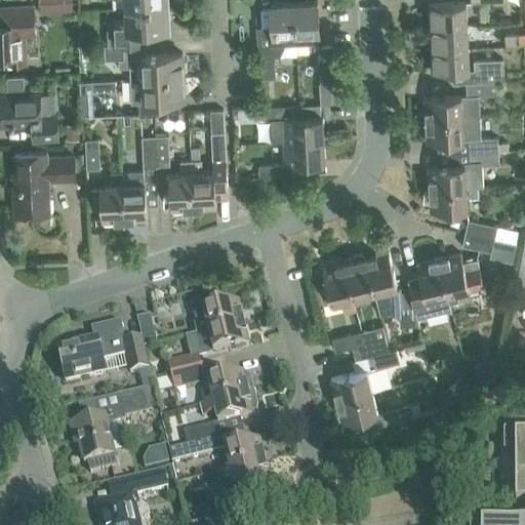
[(39,0),(40,13),(72,11),(71,0),(39,0)]
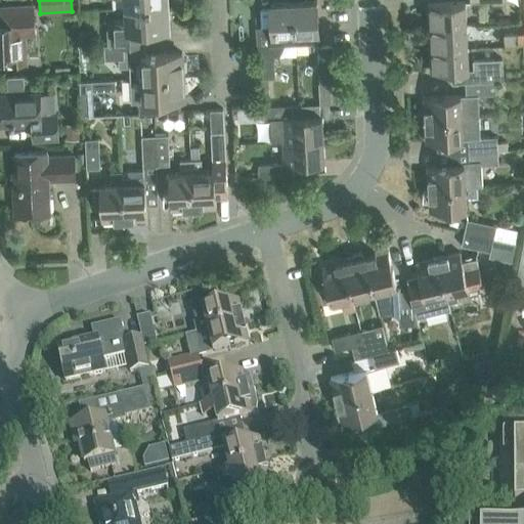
[(294,3),(296,44),(319,43),(317,2),(294,3)]
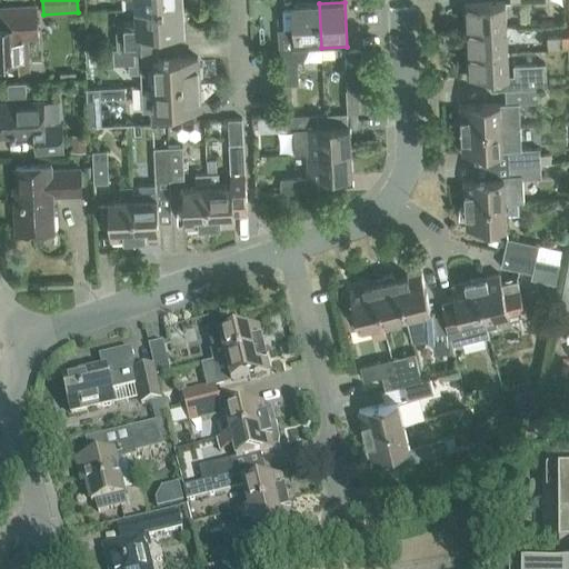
[(465,5),(466,29),(507,28),(506,2),(465,5)]
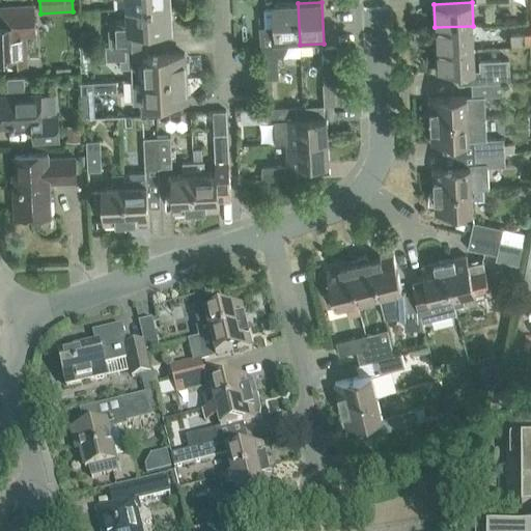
[(275,26),(259,26),(260,51),(264,51),(267,80),(278,79),(277,58),(283,57),(288,45),(300,45),(298,3),(274,4),(275,26)]
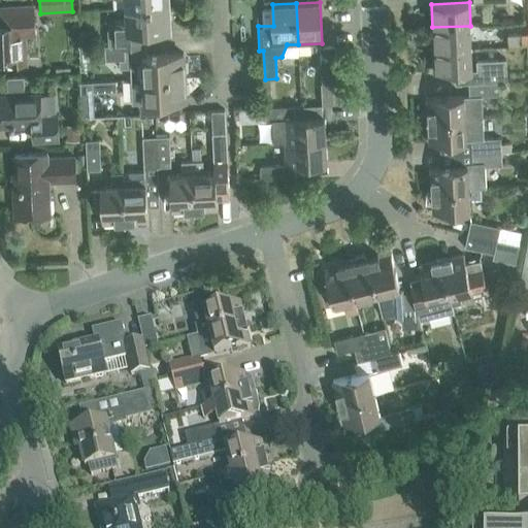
[(0,56),(9,56),(9,64),(27,63),(25,35),(35,34),(34,5),(0,6),(0,56)]
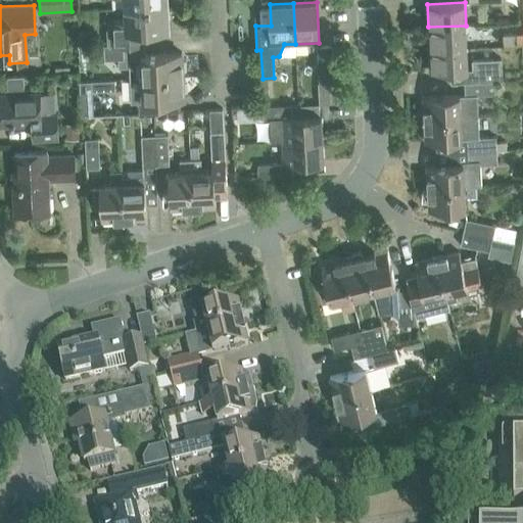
[(113,29),(107,30),(107,45),(123,45),(136,44),(136,43),(144,43),(144,31),(168,30),(167,6),(126,8),(127,19),(112,20),(113,29)]
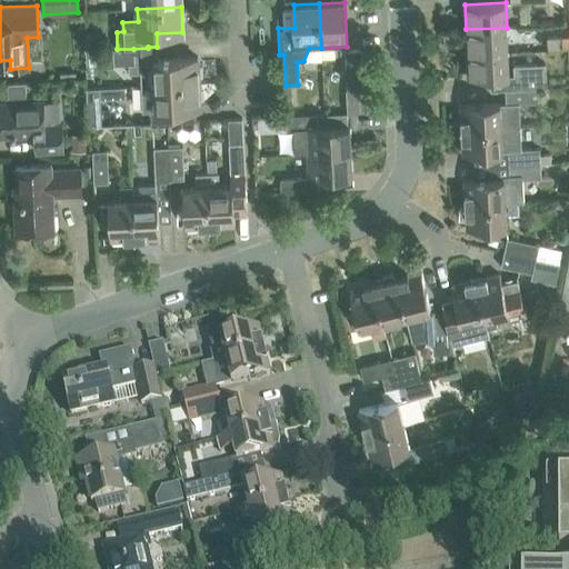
[(508,52),(507,28),(466,29),(467,53),(508,52)]
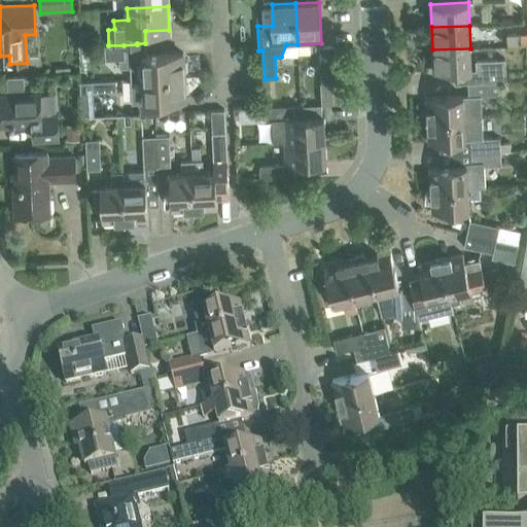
[(520,35),(506,35),(507,46),(521,46),(520,35)]
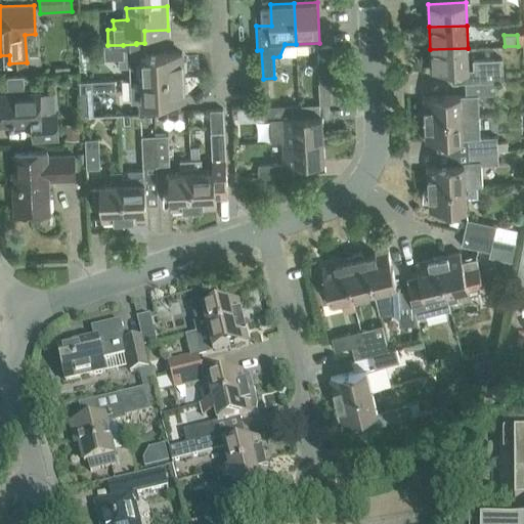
[(123,45),(107,45),(90,46),(91,60),(119,59),(119,67),(129,67),(141,69),(142,79),(183,77),(182,53),(144,55),(144,43),(136,43),(136,44),(123,45)]
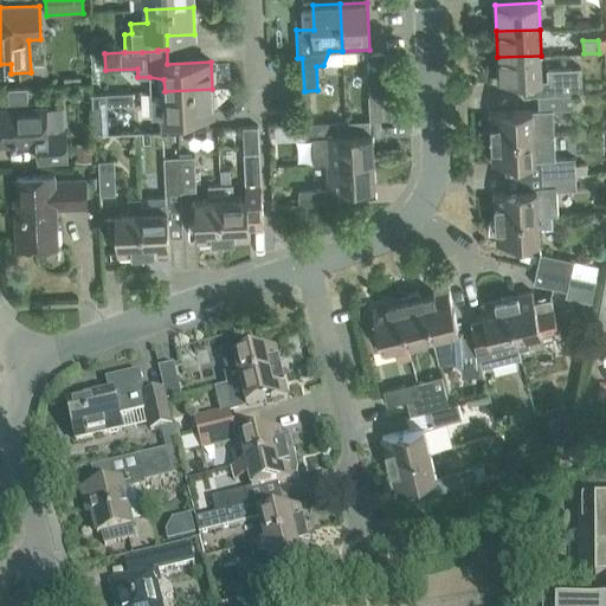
[(386,96),(384,53),(367,55),(369,97),(386,96)]
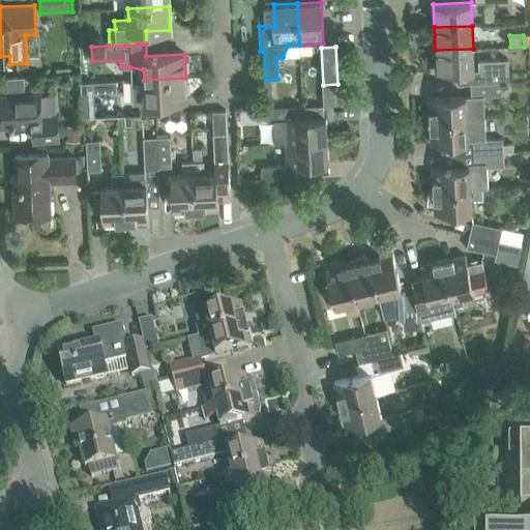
[(474,71),(473,49),(435,50),(436,74),(474,71)]
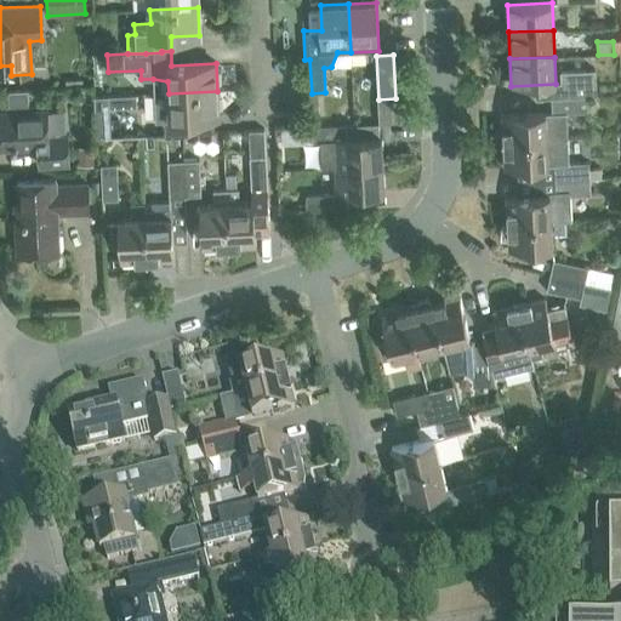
[(563,97),(587,96),(597,96),(596,80),(562,83),(563,97)]
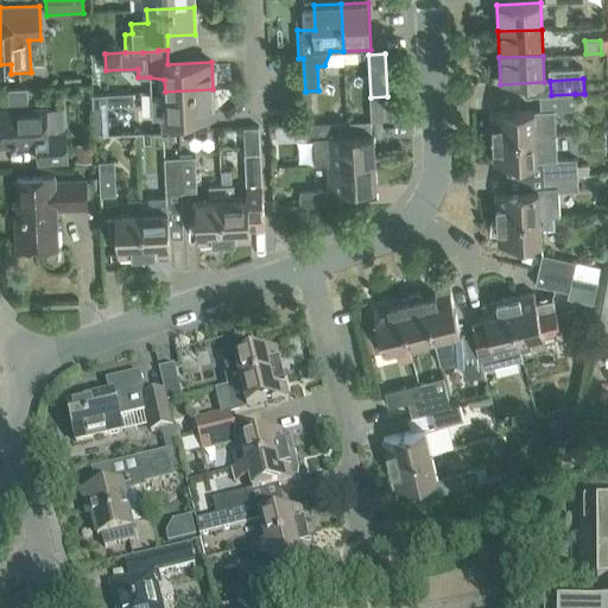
[(0,141),(0,146),(38,145),(39,163),(68,162),(67,133),(65,133),(63,108),(29,109),(27,88),(8,88),(10,111),(0,111),(0,141)]
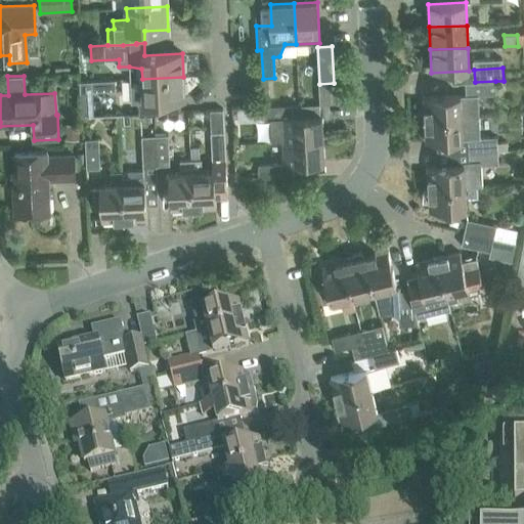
[(183,77),(142,79),(130,80),(131,102),(184,100),(183,77)]
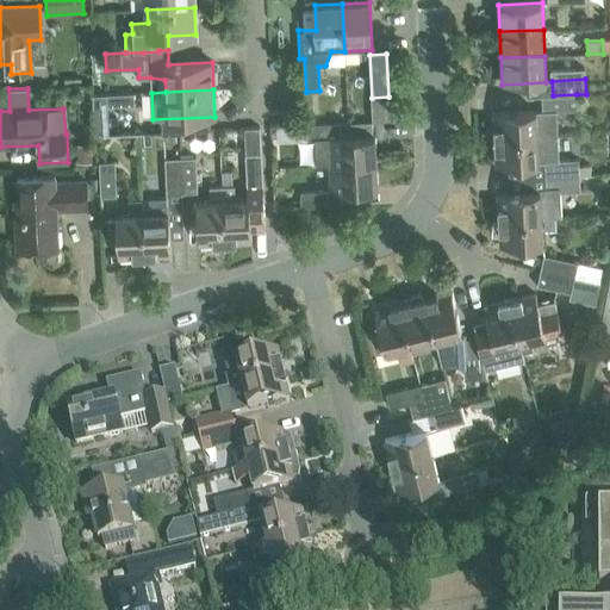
[(536,111),(493,112),(495,139),(537,137),(559,136),(558,111),(577,111),(577,94),(553,95),(542,97),(542,111),(536,111)]
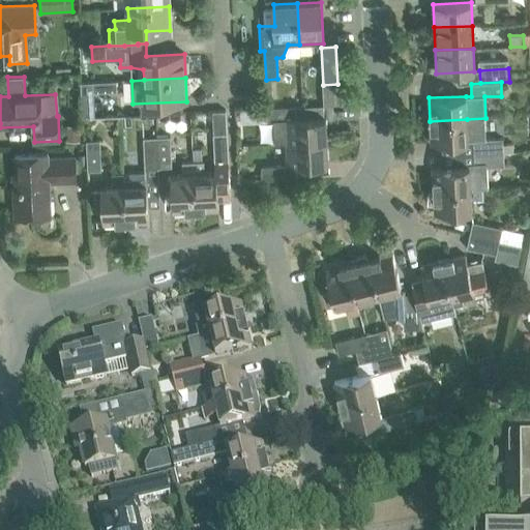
[(94,117),(93,92),(93,83),(81,83),(83,117),(94,117)]
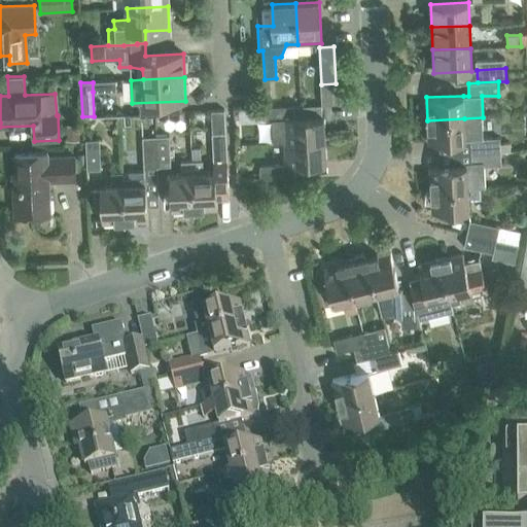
[(266,108),(265,108),(266,120),(283,119),(284,142),(325,140),(324,116),(322,116),(293,118),(293,107),(266,108)]
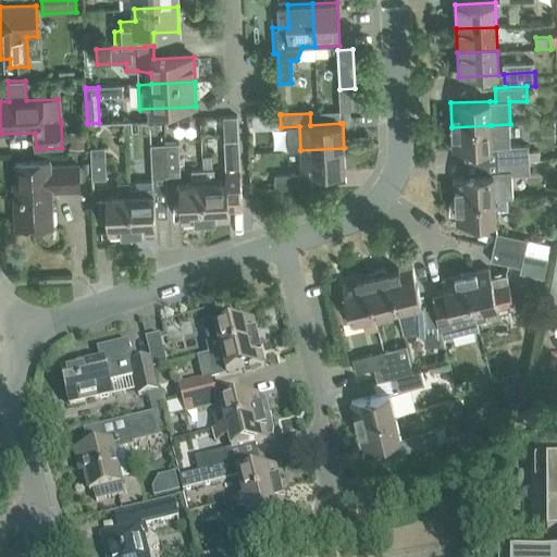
[(491,125),(452,127),(454,151),(496,149),(497,162),(502,162),(502,161),(529,160),(541,160),(540,150),(529,150),(528,146),(511,147),(510,124),(491,125)]
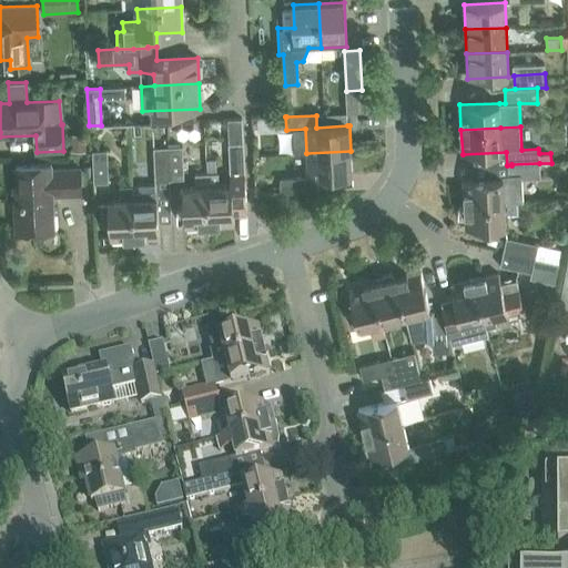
[(206,173),(208,188),(210,227),(234,225),(234,212),(247,212),(245,176),(243,143),(242,130),(229,131),(229,144),(231,185),(220,186),(219,173),(206,173)]
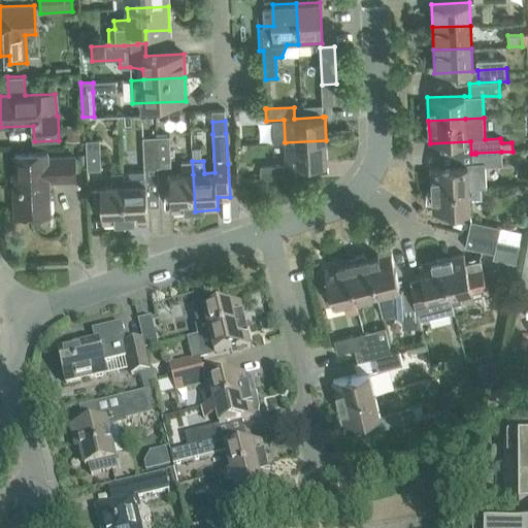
[(67,141),(80,141),(79,125),(66,125),(67,141)]
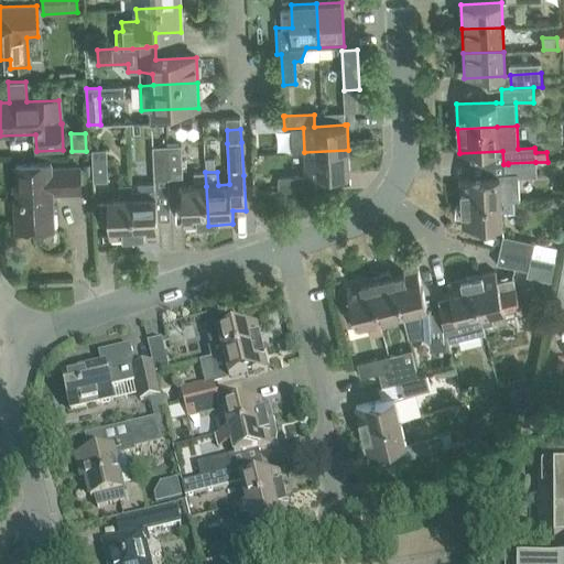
[(183,179),(181,145),(166,147),(169,179),(183,179)]
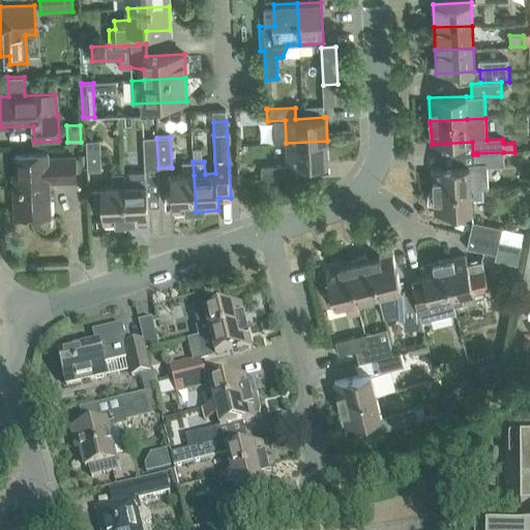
[(99,141),(86,141),(88,172),(101,171),(99,141)]
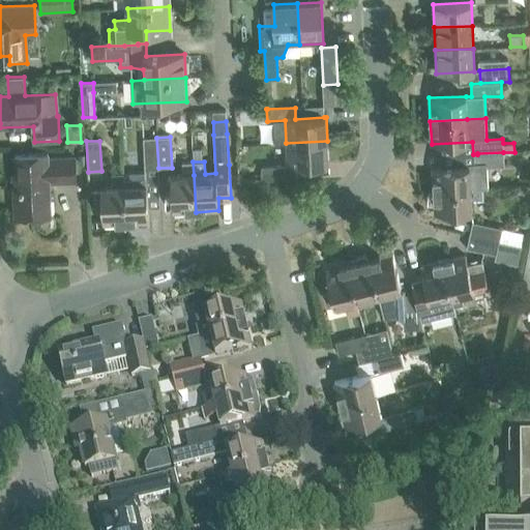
[(296,178),(296,167),(329,165),(327,141),(286,143),(288,166),(261,168),(262,180),(296,178)]
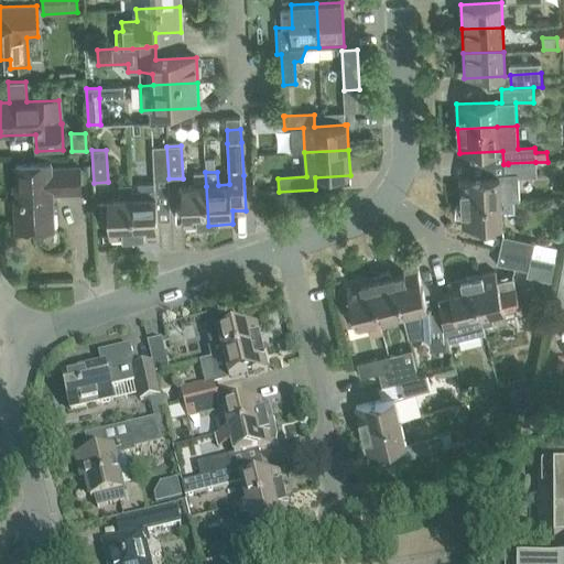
[(503,177),(461,180),(462,204),(501,202),(513,201),(520,201),(519,177),(537,176),(535,167),(548,167),(548,162),(535,162),(508,163),(508,164),(503,164),(503,177)]
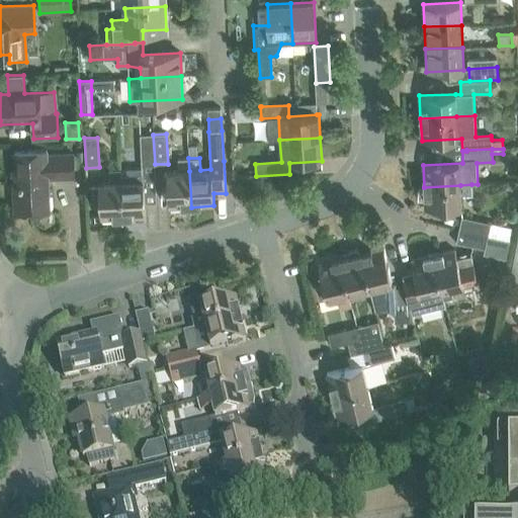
[(15,184),(13,184),(14,212),(50,211),(48,178),(74,177),(73,155),(47,156),(47,150),(14,152),(15,184)]
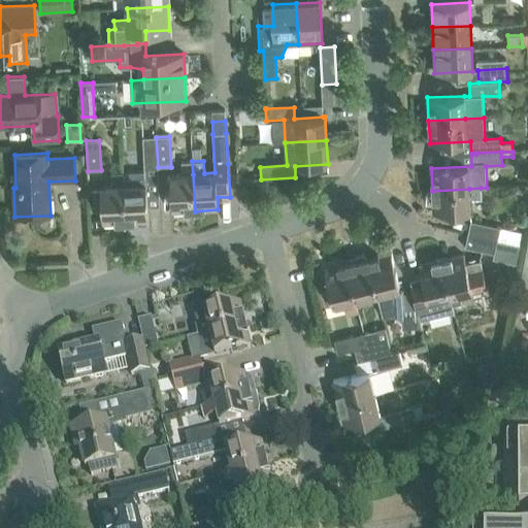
[(172,212),(195,211),(193,174),(192,161),(182,162),(183,174),(170,175),(172,212)]
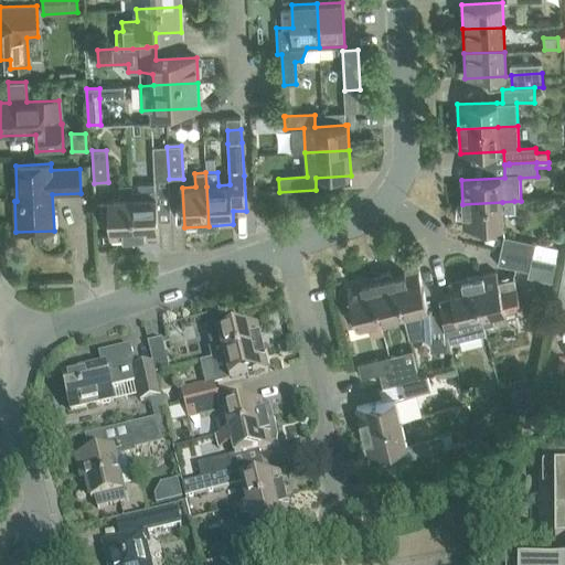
[(158,221),(171,220),(169,179),(155,180),(155,182),(131,183),(132,199),(134,238),(159,237),(158,221)]
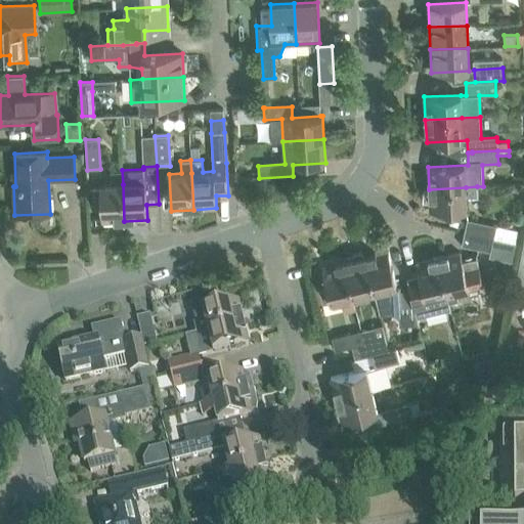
[(99,185),(100,188),(92,188),(93,208),(96,210),(101,210),(101,222),(124,221),(122,170),(111,171),(112,185),(99,185)]
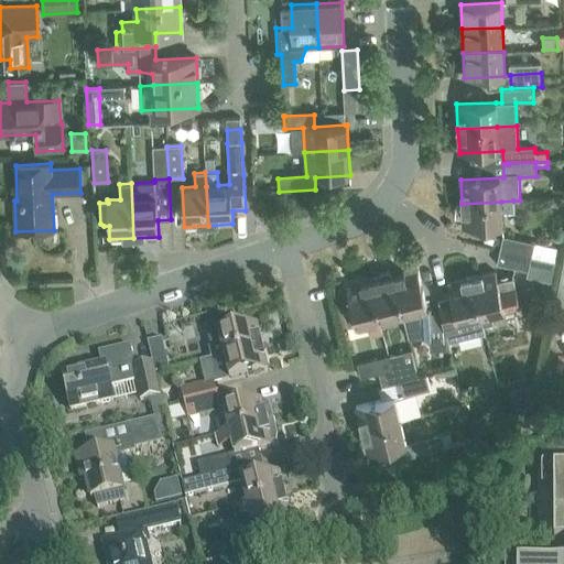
[(501,202),(462,204),(463,228),(502,226),(501,212),(513,212),(513,201),(501,202)]
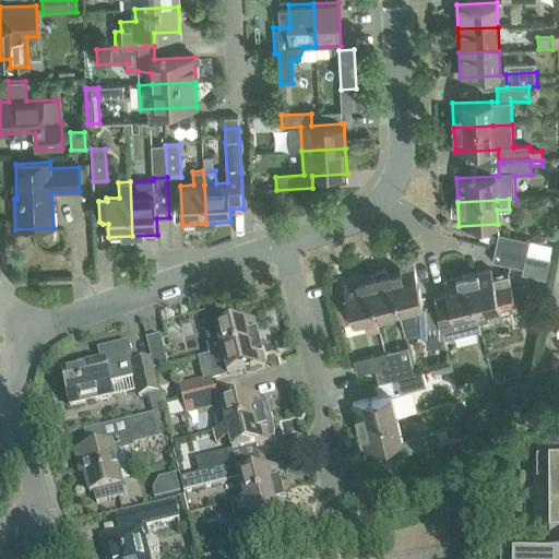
[(498,235),(496,248),(526,254),(530,241),(498,235)]
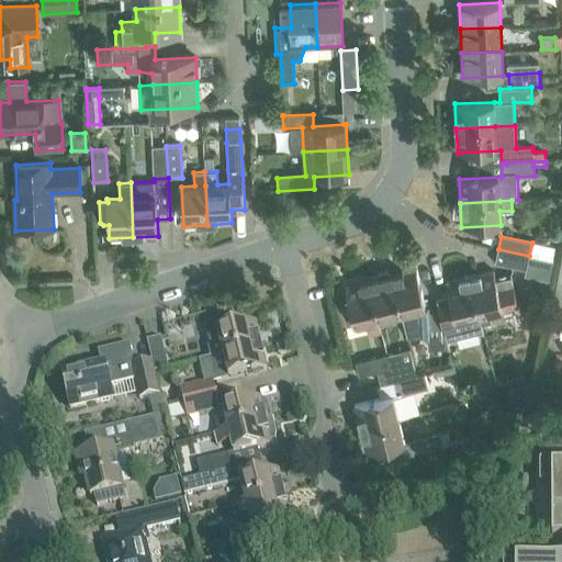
[(532,243),(529,256),(554,262),(558,248),(532,243)]
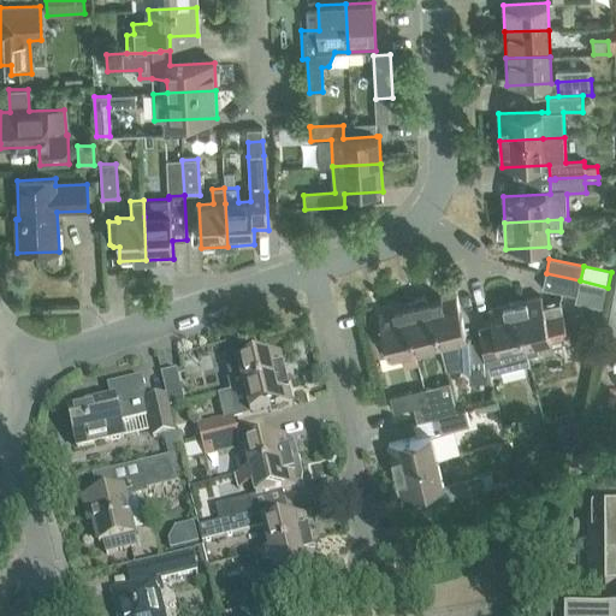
[(543,289),(576,296),(580,280),(546,273),(543,289)]
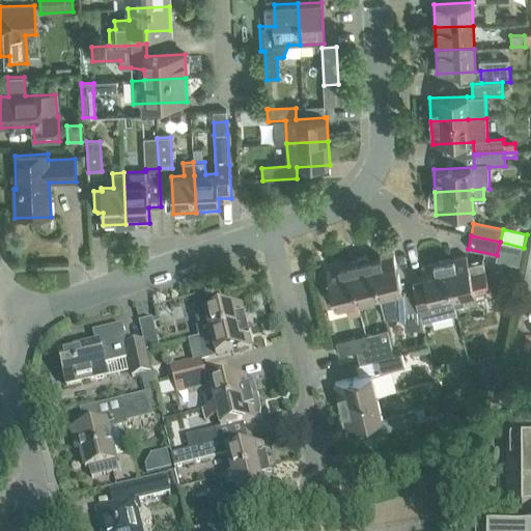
[(524,248),(500,242),(497,255),(496,260),(521,266),(524,248)]
